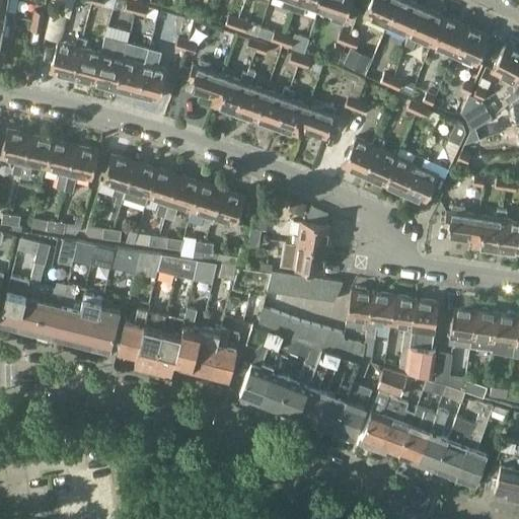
[(7,0),(0,0),(0,15),(13,17),(14,11),(6,10),(7,0)]
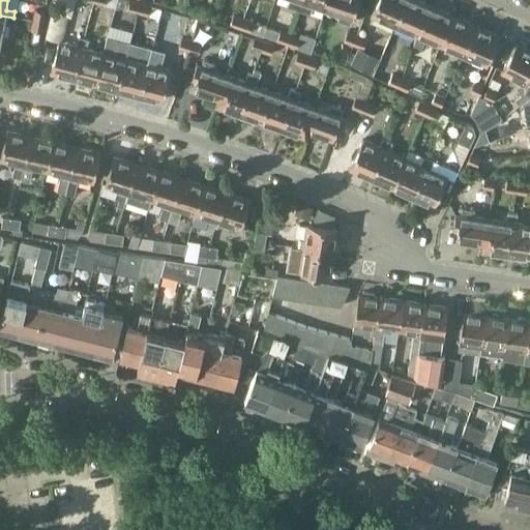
[(128,0),(126,10),(138,12),(140,2),(131,0),(128,0)]
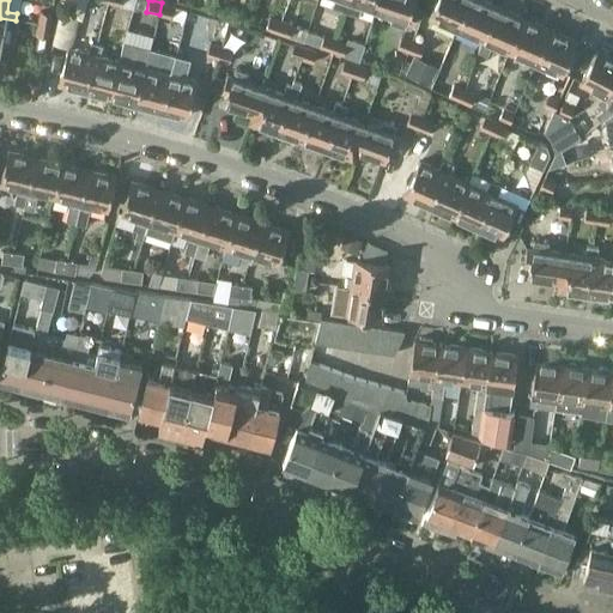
[(350,0),(334,0),(333,6),(346,10),(350,0)]
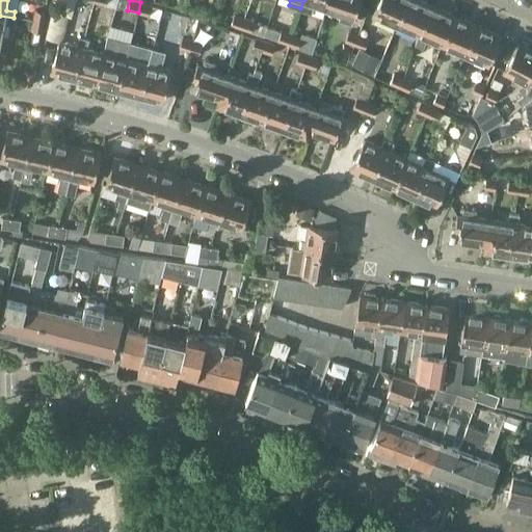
[(316,4),(327,7),(329,0),(303,0),(300,8),(313,12),(316,4)]
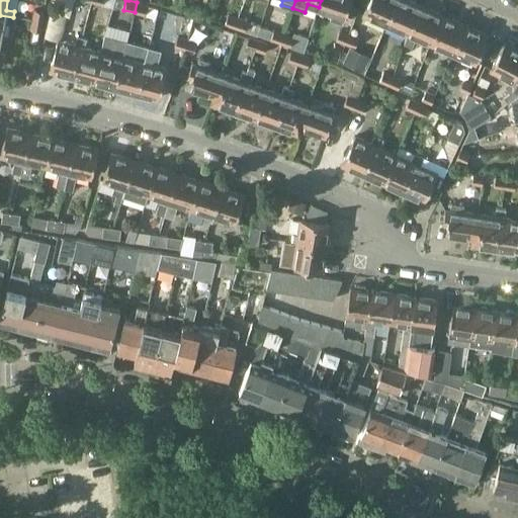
[(349,17),(352,10),(353,6),(349,4),(350,0),(321,0),(319,7),(332,12),(330,18),(342,23),(345,16),(349,17)]
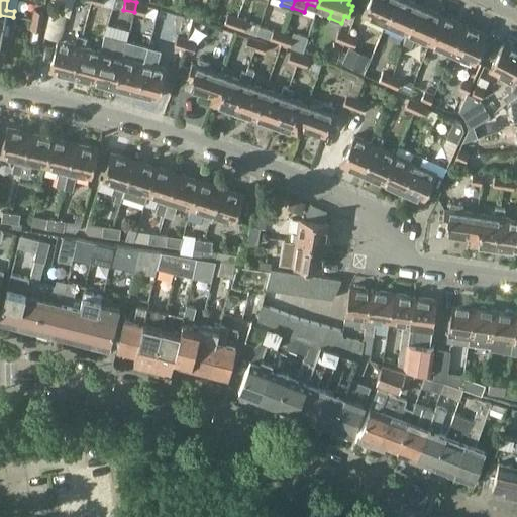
[(369,0),(363,14),(385,23),(395,0),(369,0)]
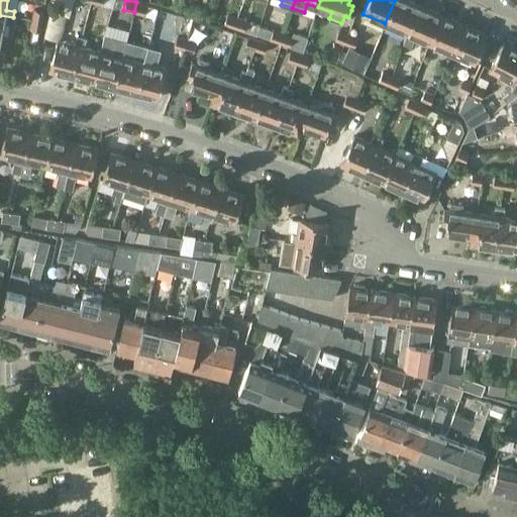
[(395,0),(385,23),(408,33),(420,6),(406,0),(395,0)]
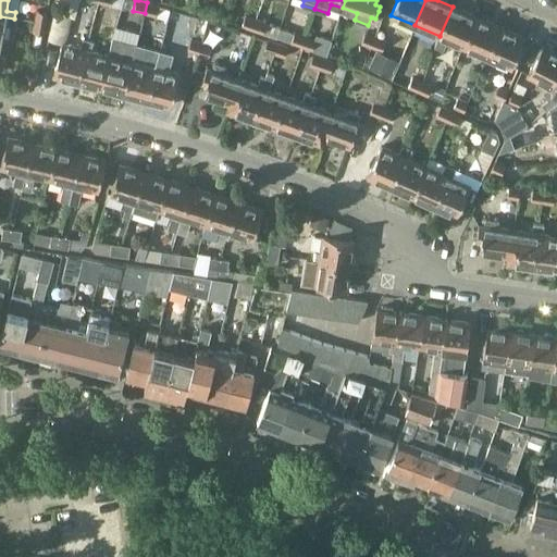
[(147,2),(145,13),(141,25),(153,27),(159,5),(147,2)]
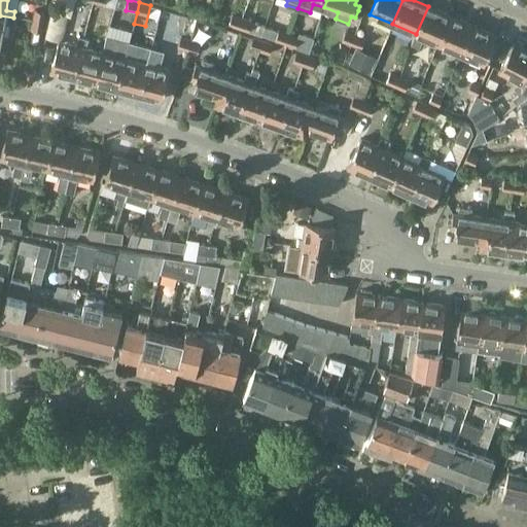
[(427,38),(438,43),(451,15),(428,6),(416,34),(411,44),(422,49),(427,38)]
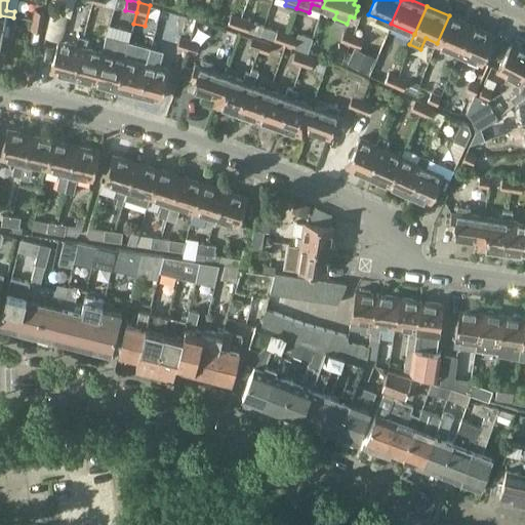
[(225,11),(217,8),(214,19),(221,22),(225,11)]
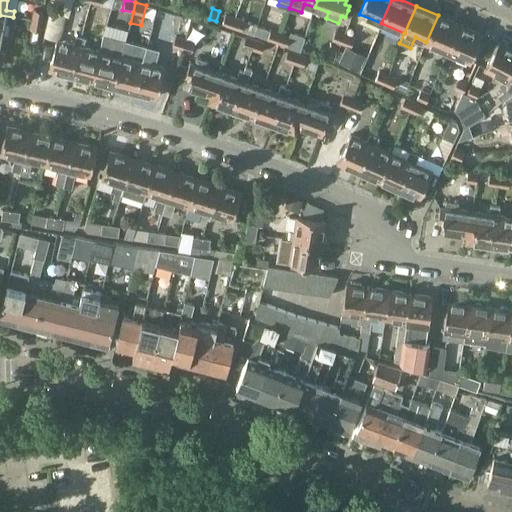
[(33,10),(32,19),(43,21),(44,11),(33,10)]
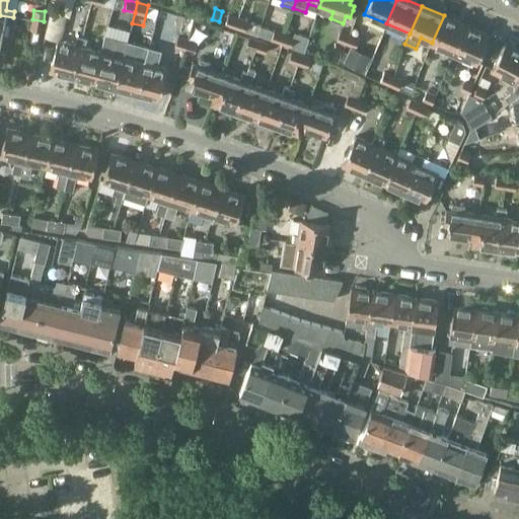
[(224,24),(236,27),(239,16),(228,13),(224,24)]
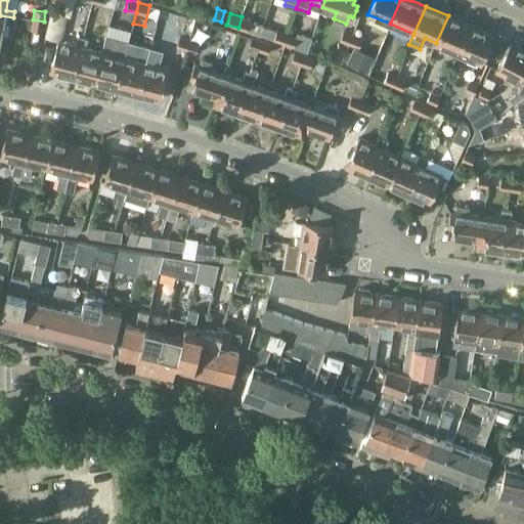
[(10,36),(13,17),(0,15),(0,41),(1,34),(10,36)]
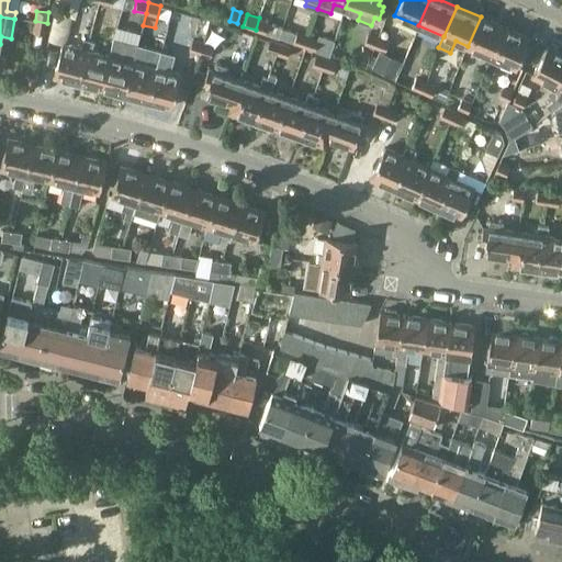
[(492,57),(505,27),(481,17),(468,46),(483,53),(480,62),(489,66),(492,57)]
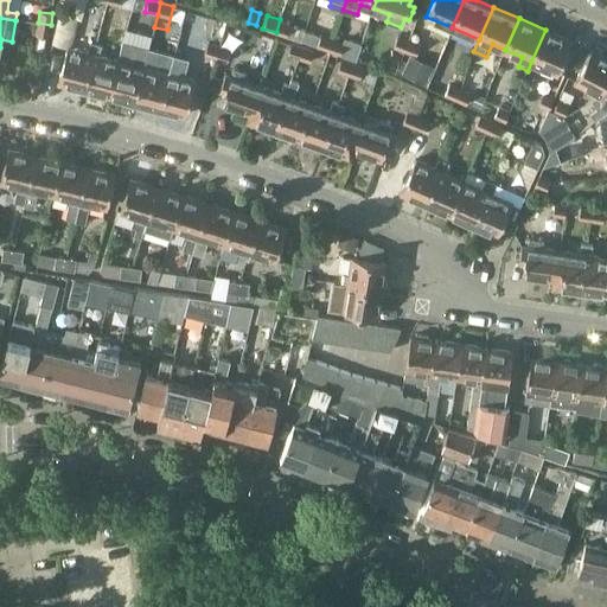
[(301,40),(305,27),(280,19),(276,32),(301,40)]
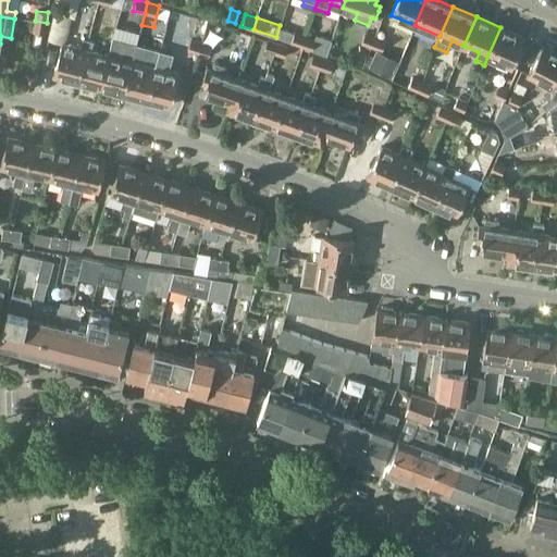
[(47,23),(35,21),(33,32),(45,34),(47,23)]
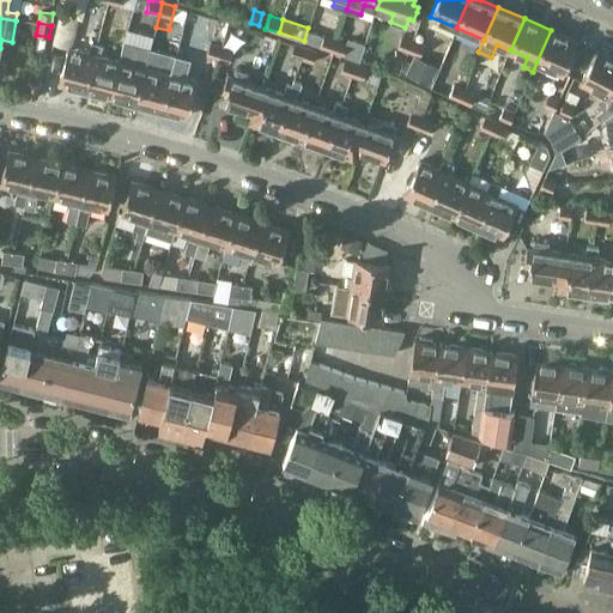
[(304,41),(333,50),(338,37),(308,28),(304,41)]
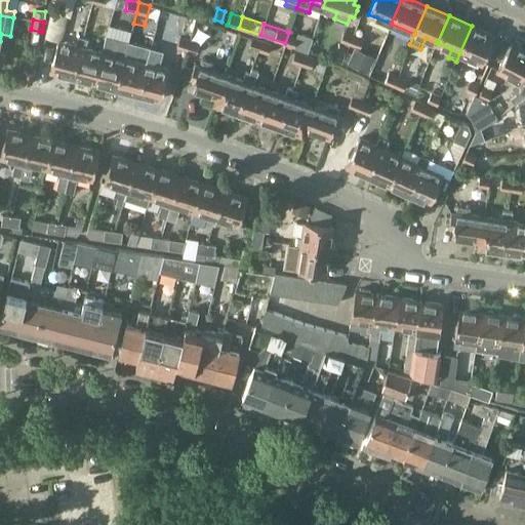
[(482,63),(485,57),(494,35),(472,26),(459,53),(482,63)]
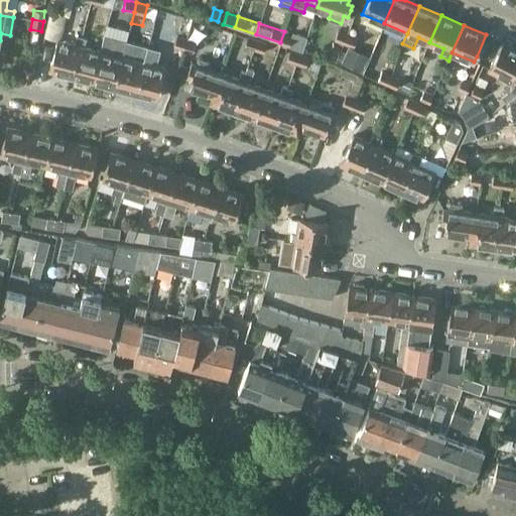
[(343,44),(347,33),(338,30),(334,40),(343,44)]
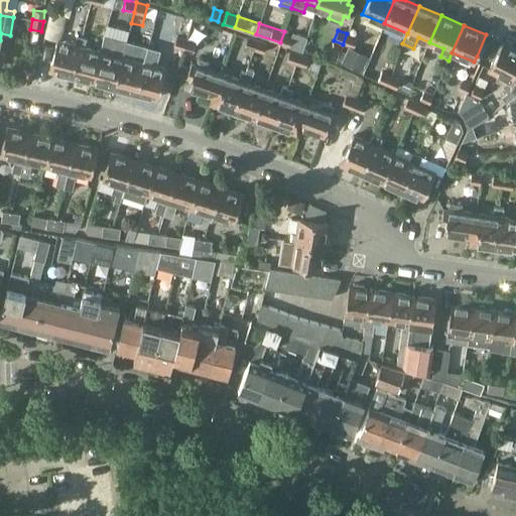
[(284,31),(280,42),(304,50),(309,36),(294,31),(292,34),(284,31)]
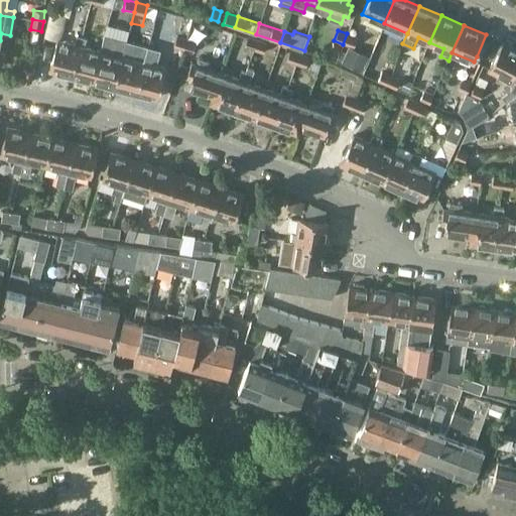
[(356,37),(347,33),(343,44),(352,47),(356,37)]
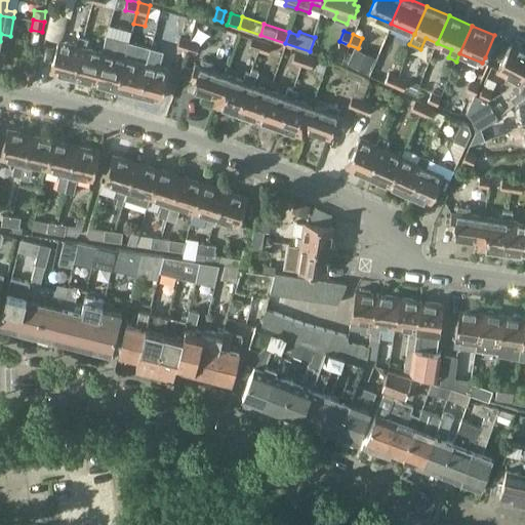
[(50,71),(72,76),(82,37),(77,36),(75,44),(58,40),(55,50),(50,71)]
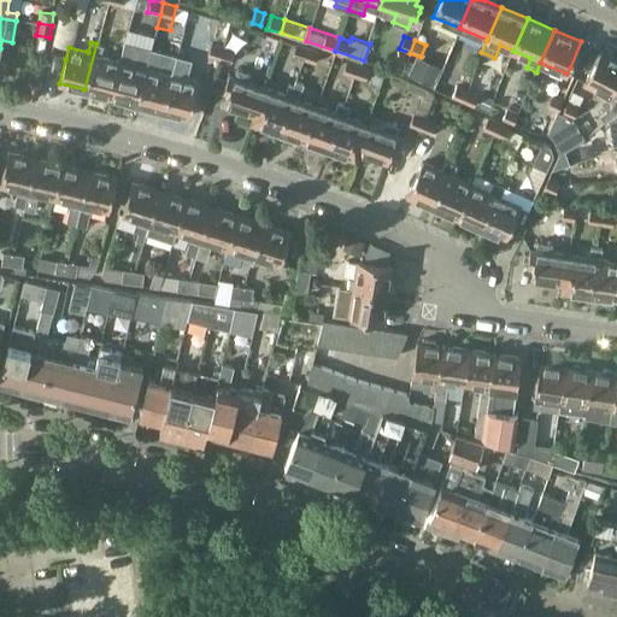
[(84,89),(110,97),(119,60),(100,56),(103,46),(97,43),(84,89)]
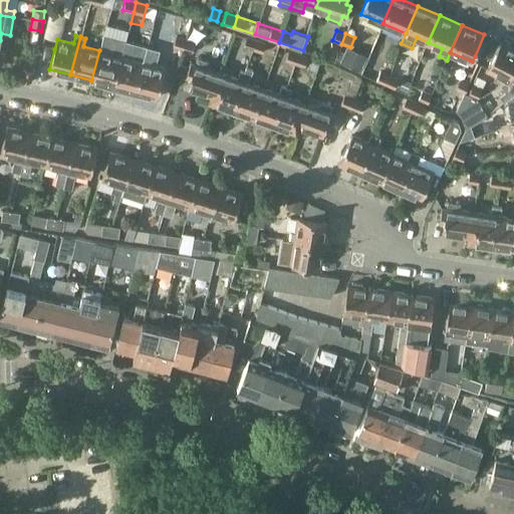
[(244,46),(253,49),(257,39),(248,36),(247,36),(244,46)]
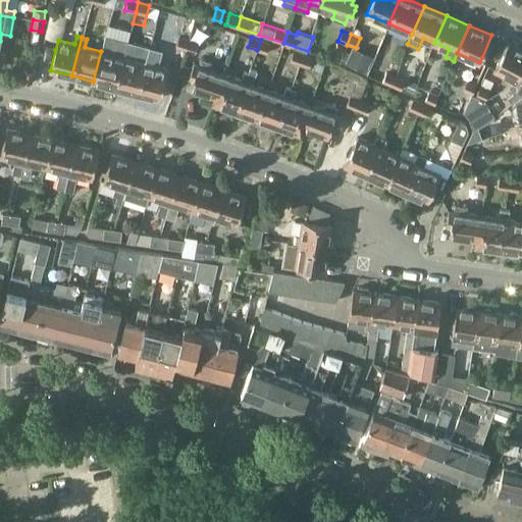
[(183,60),(185,51),(189,41),(179,38),(172,57),(183,60)]
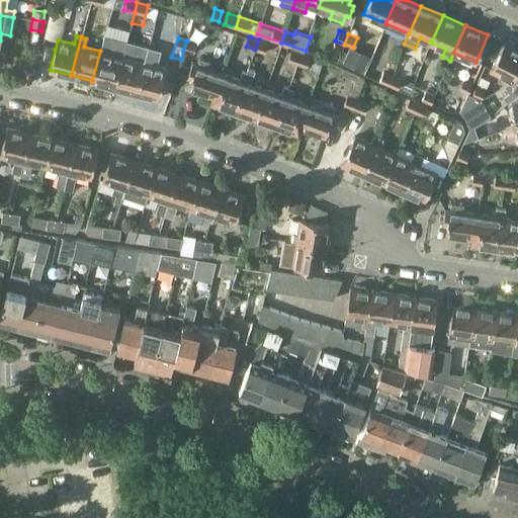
[(268,42),(259,39),(255,50),(265,53),(268,42)]
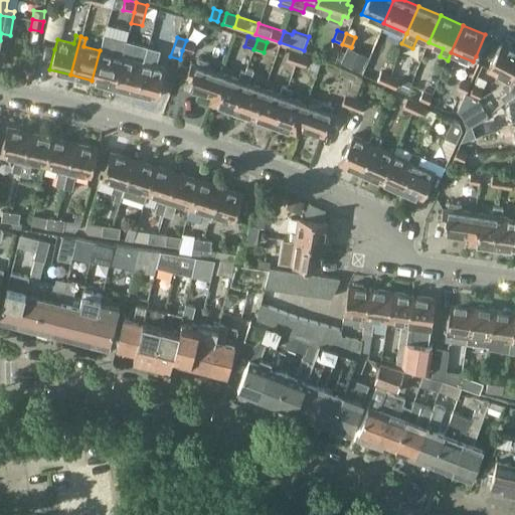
[(186,40),(182,50),(191,53),(194,43),(186,40)]
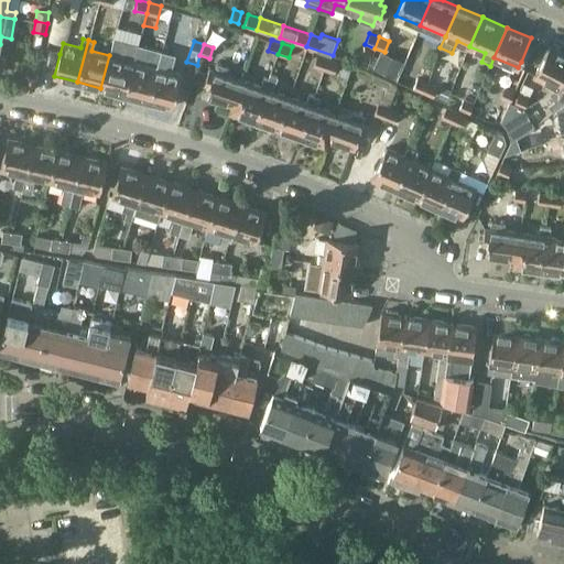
[(563,53),(550,46),(541,62),(534,75),(559,87),(563,75),(563,53)]
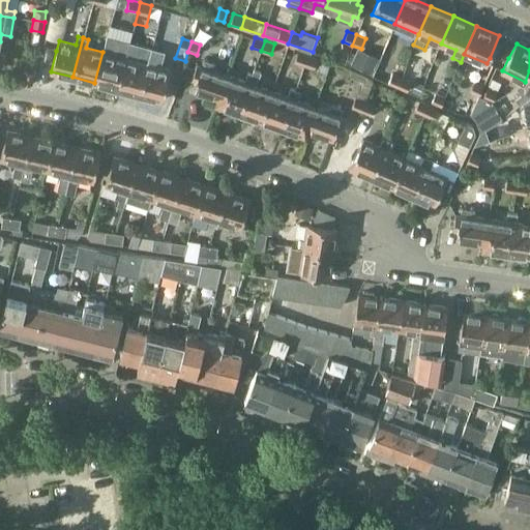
[(351,63),(353,64),(372,72),(376,63),(379,57),(358,48),(351,63)]
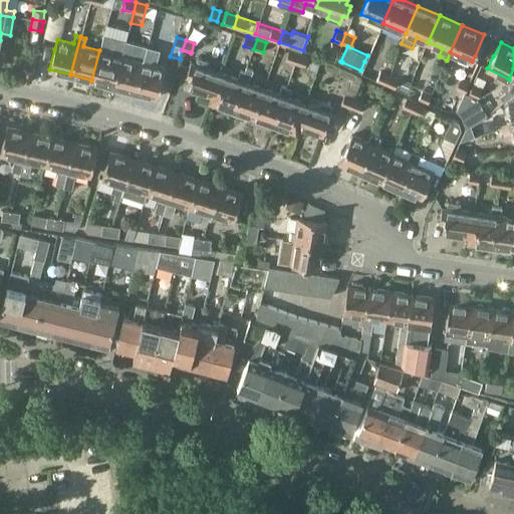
[(99,50),(91,80),(113,86),(121,56),(123,48),(118,47),(116,55),(99,50)]
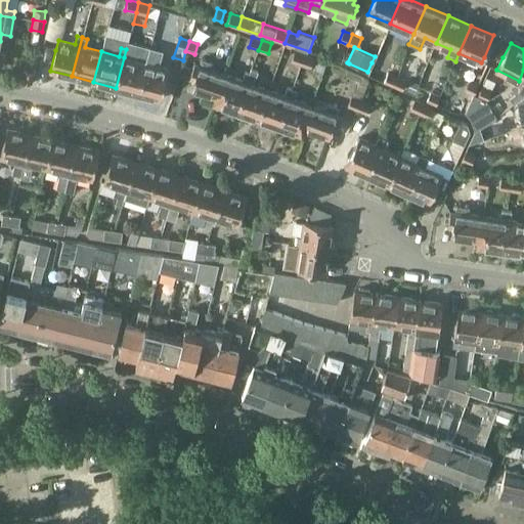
[(290,60),(301,63),(304,54),(294,50),(290,60)]
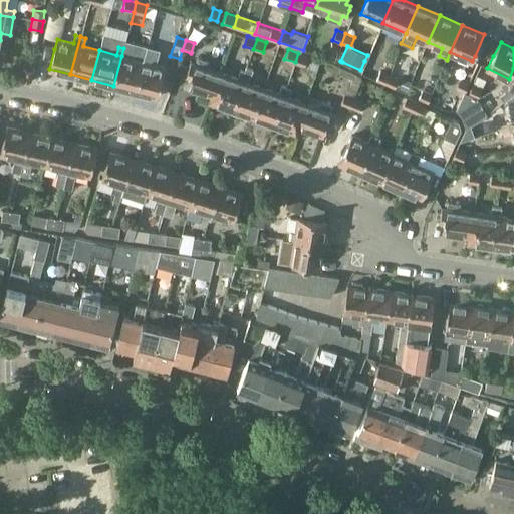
[(121,56),(113,86),(136,91),(146,53),(140,52),(138,60),(121,56)]
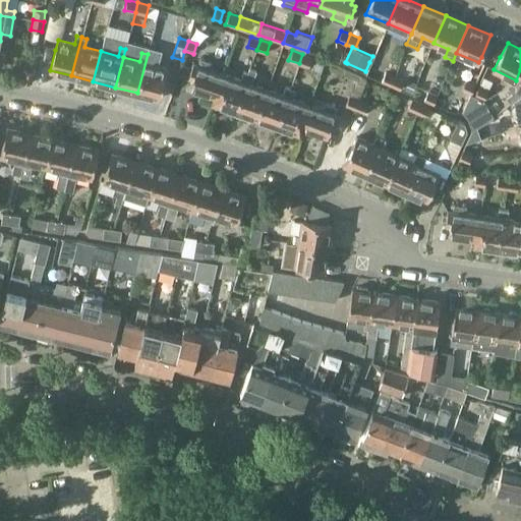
[(170,60),(148,54),(137,93),(160,99),(170,60)]
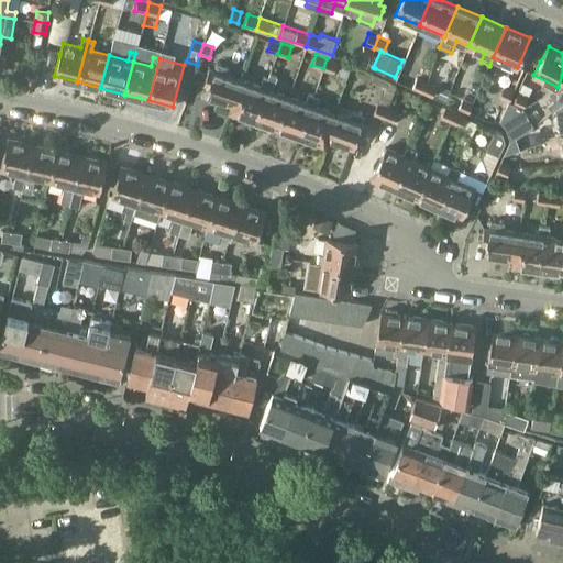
[(338,62),(327,58),(323,68),(334,73),(338,62)]
